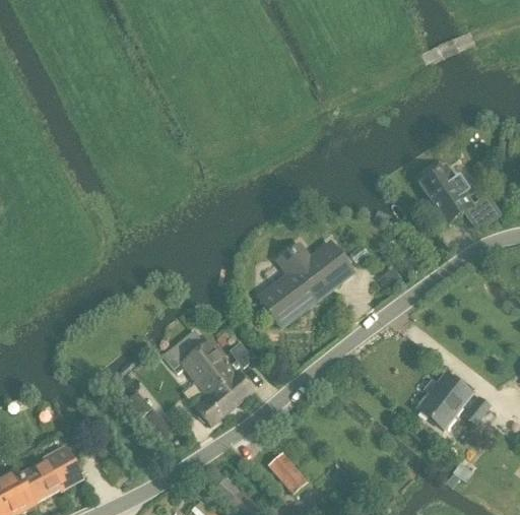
[(457,176),(454,179),(445,166),(418,184),(446,224),(464,212),(476,231),(499,215),(485,197),(472,206),(464,194),(468,192),(457,176)]
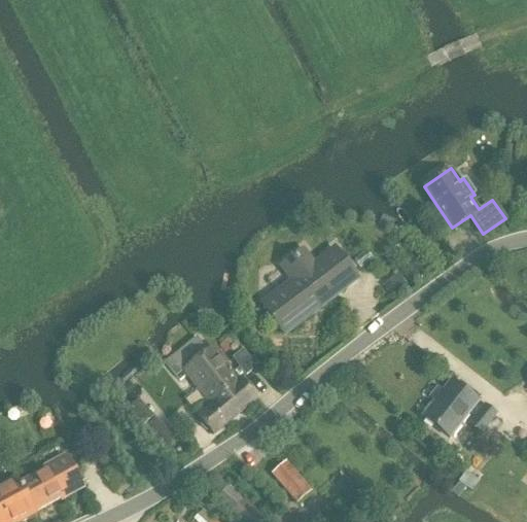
[(283,332),(355,276),(332,246),(312,263),(301,248),(281,263),(292,277),(260,302),(283,332)]
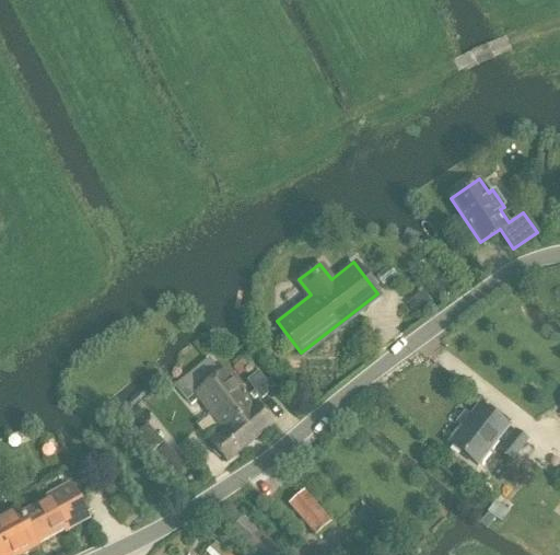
[(222,428),(253,403),(224,367),(220,370),(209,356),(188,373),(175,383),(190,402),(198,396),(222,428)]
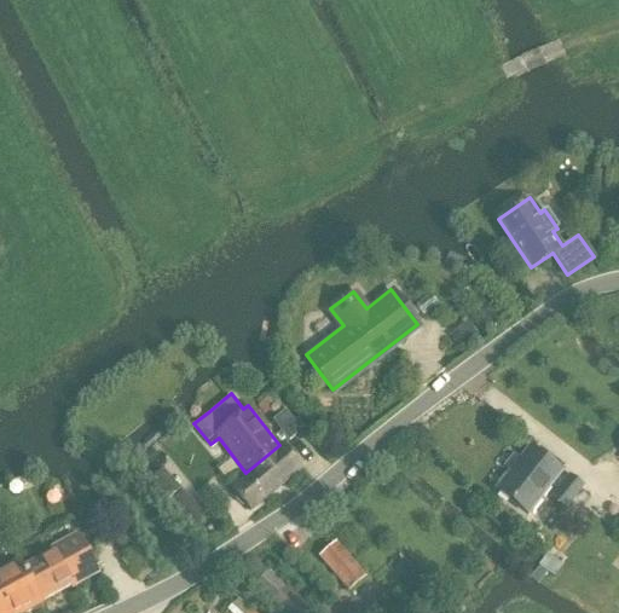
[(288,406),(272,417),(281,428),(288,438),(304,426),(288,406)]
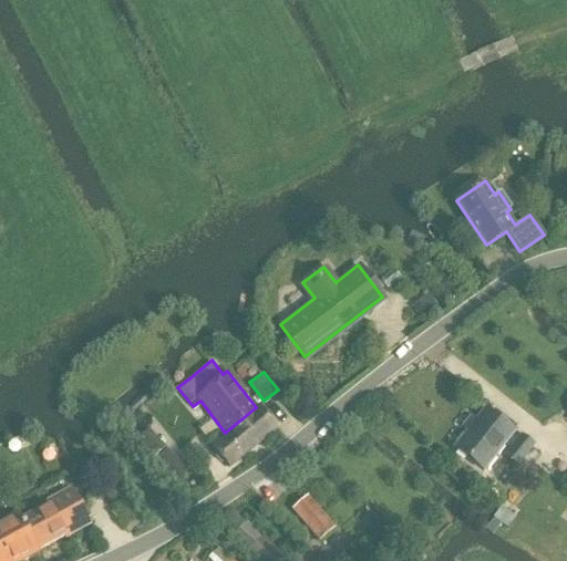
[(256,407),(225,433),(212,444),(228,465),(277,425),(259,404),(256,407)]
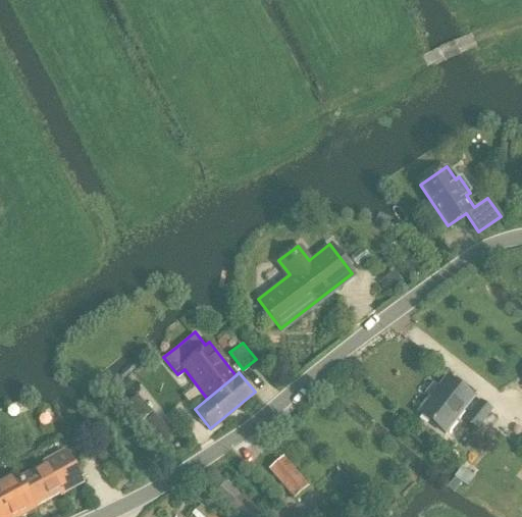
[(477,426),(490,408),(447,374),(419,410),(446,430),(465,406),(471,411),(466,417),(477,426)]
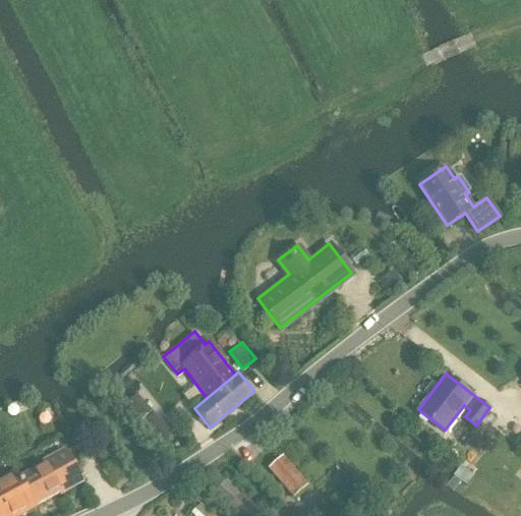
[(138,417),(152,407),(138,392),(126,403),(138,417)]
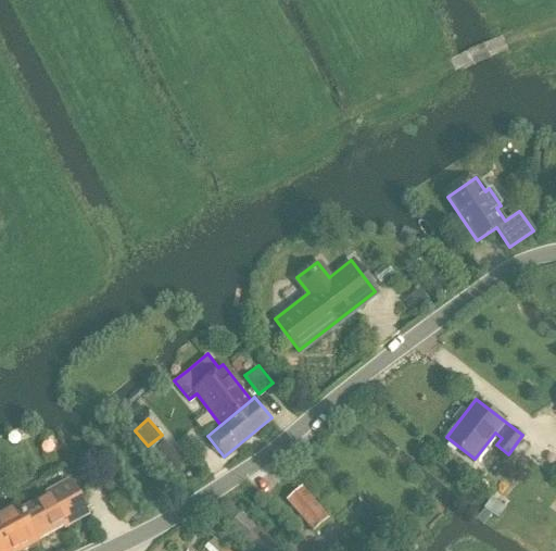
[(169,471),(182,459),(165,439),(152,451),(169,471)]
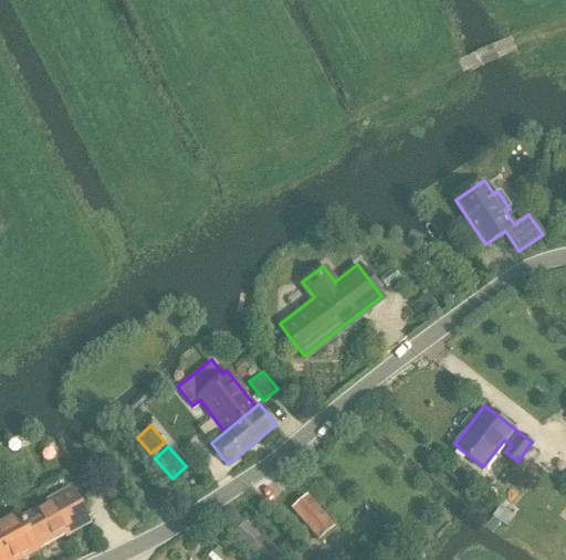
[(19,516),(35,547),(63,532),(64,534),(88,520),(70,485),(45,498),(48,502),(19,516)]
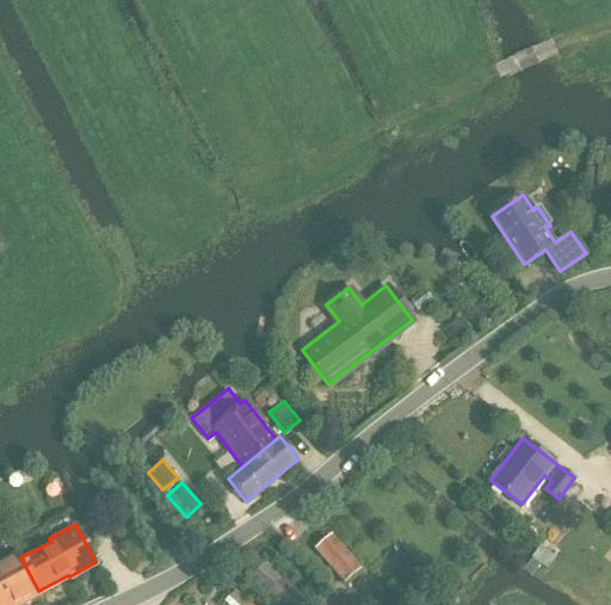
[(332,533),(315,547),(343,580),(359,566),(332,533)]
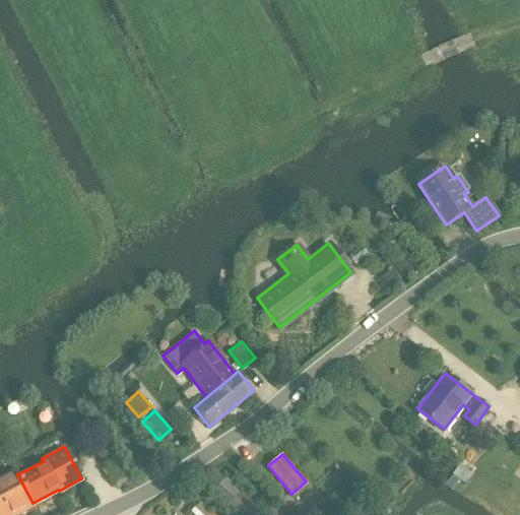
[(33,503),(17,474),(14,468),(0,475),(0,514),(14,514),(34,506),(33,503)]
